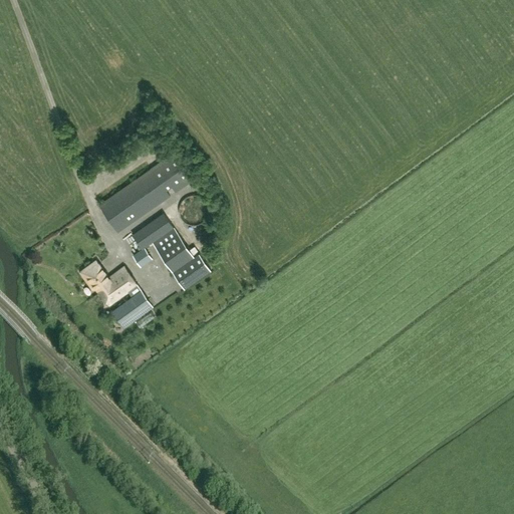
[(193,179),(174,152),(99,204),(118,231),(170,195),(166,190),(172,186),(176,191),(193,179)]
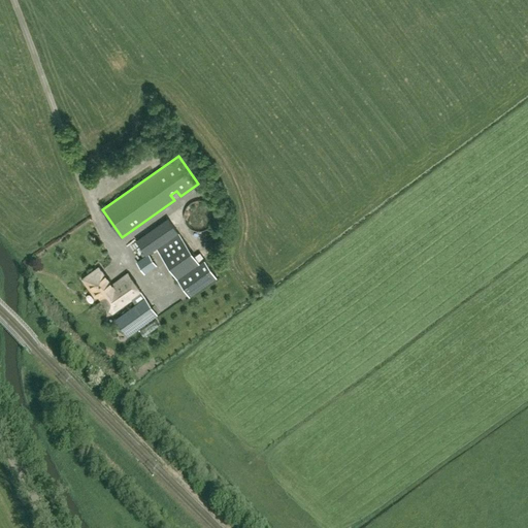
[(211,226),(213,222),(215,217),(215,211),(212,207),(209,204),(205,201),(200,200),(196,201),(192,202),(188,205),(186,209),(184,215),(185,219),(186,224),(189,227),(193,230),(198,231),(203,231),(207,229),(211,226)]
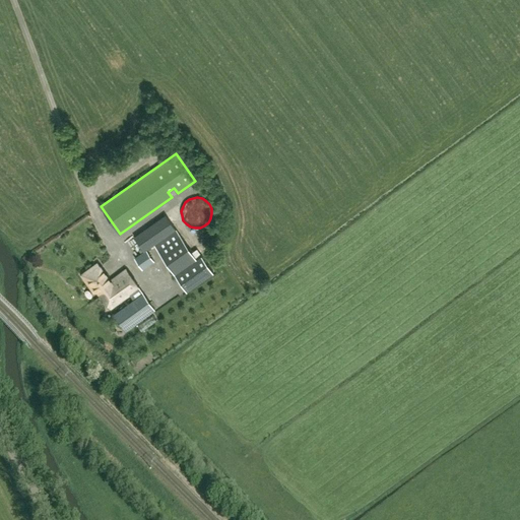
[(166,214),(134,237),(144,251),(176,229),(166,214)]
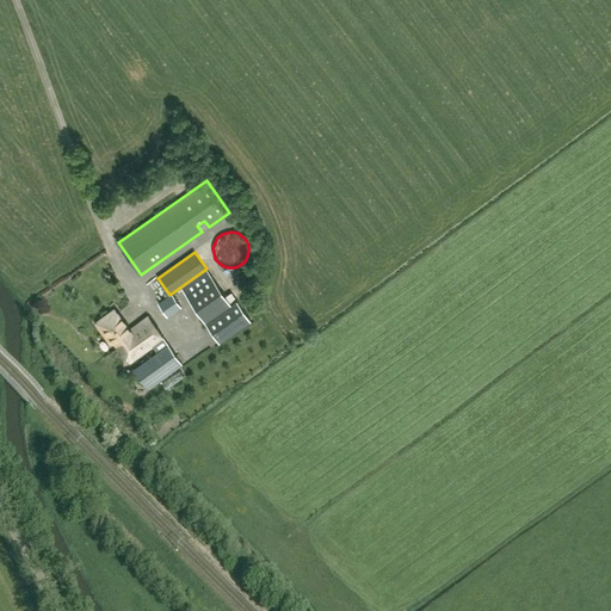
[(181,288),(220,341),(251,320),(238,301),(232,304),(207,270),(181,288)]
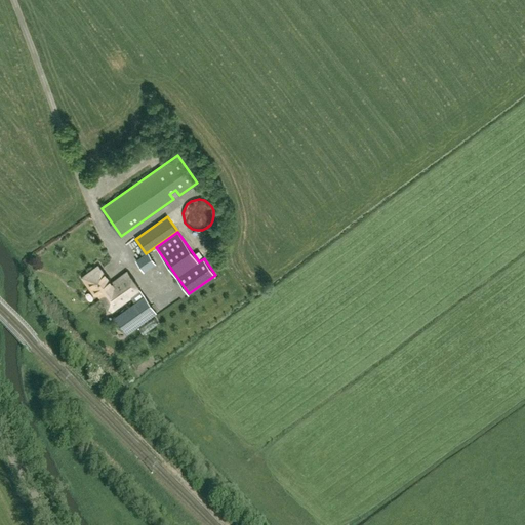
[(149,252),(136,260),(145,271),(156,263),(149,252)]
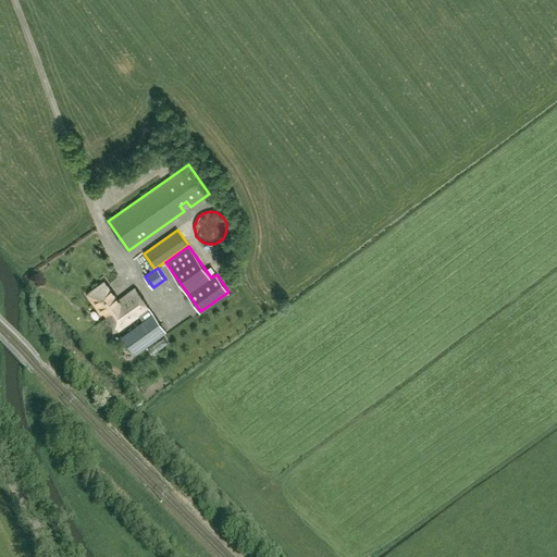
[(118,330),(139,314),(149,307),(135,288),(119,300),(104,282),(87,295),(100,312),(103,310),(118,330)]
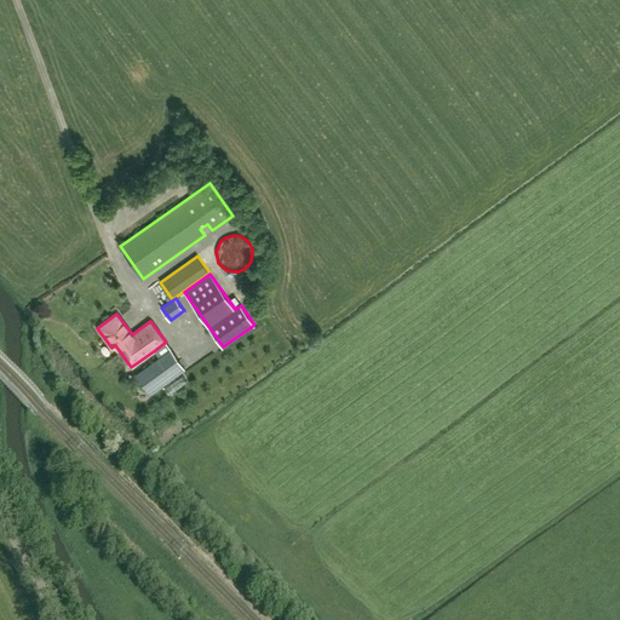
[(196,339),(184,346),(191,356),(202,348),(196,339)]
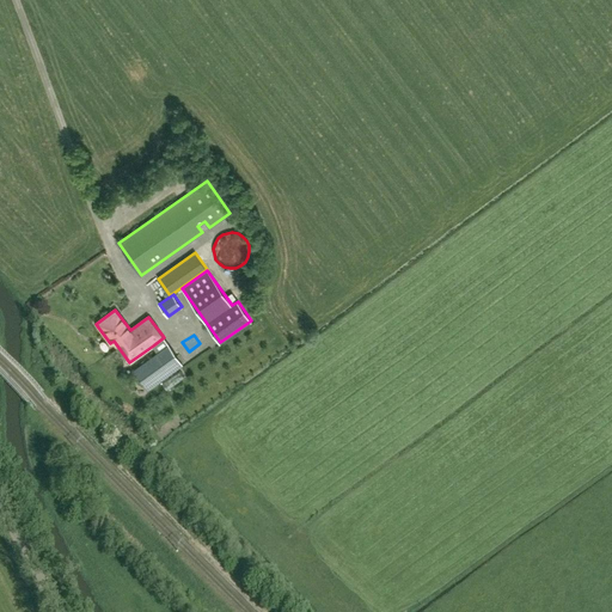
[(183,363),(164,337),(153,346),(158,353),(134,371),(147,389),(183,363)]
